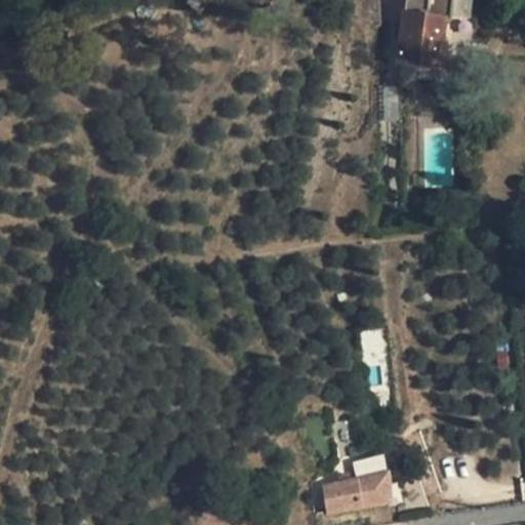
[(200,11),(208,0),(186,0),(187,0),(200,11)]
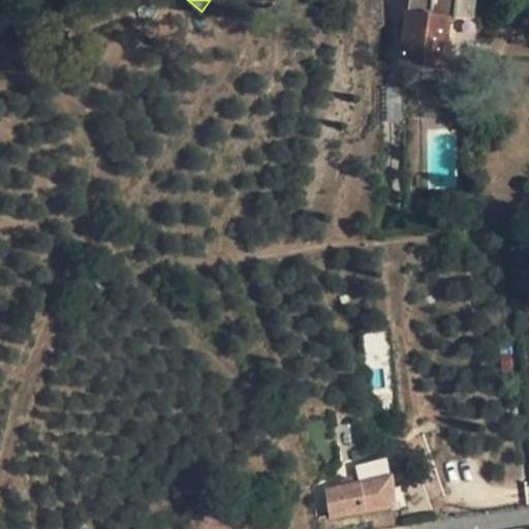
[(384,26),(383,0),(358,0),(359,26),(384,26)]
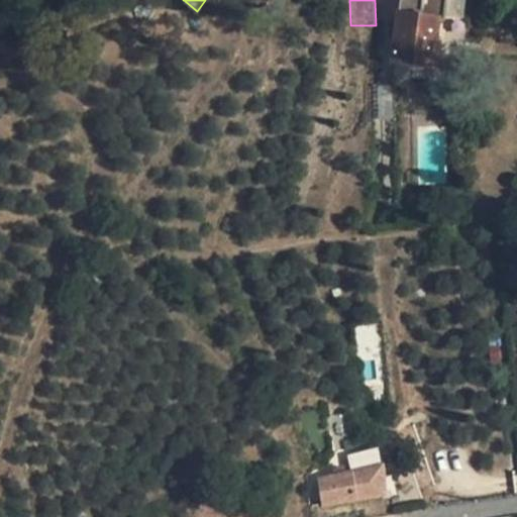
[(401,0),(393,62),(433,68),(440,18),(443,18),(445,0),(401,0)]
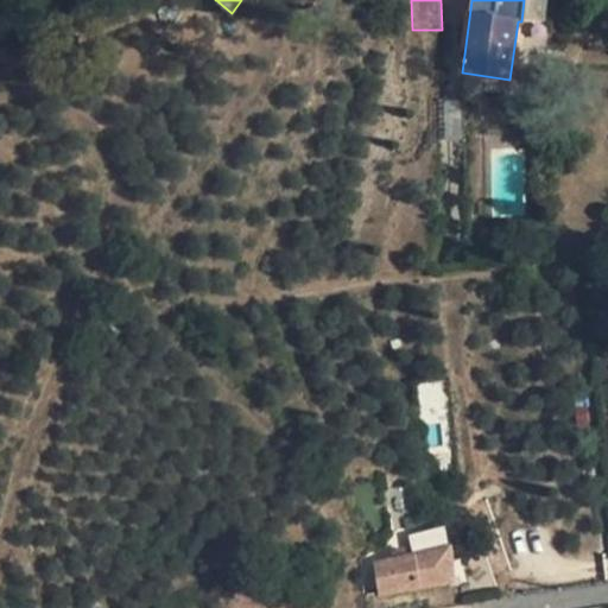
[(429,586),(454,581),(451,546),(374,563),(379,595),(403,590),(404,595),(429,591),(429,586)]
